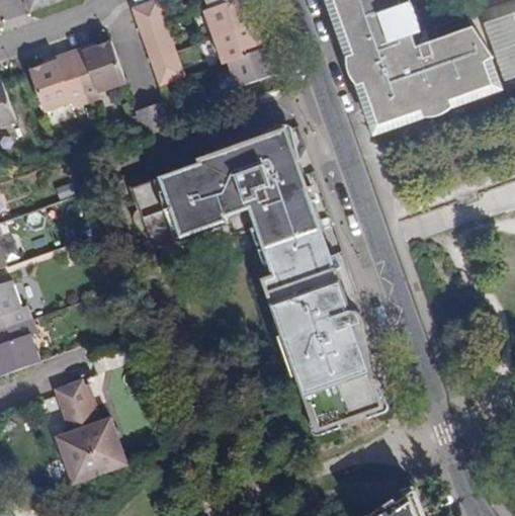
[(21,0),(25,12),(60,0),(21,0)]
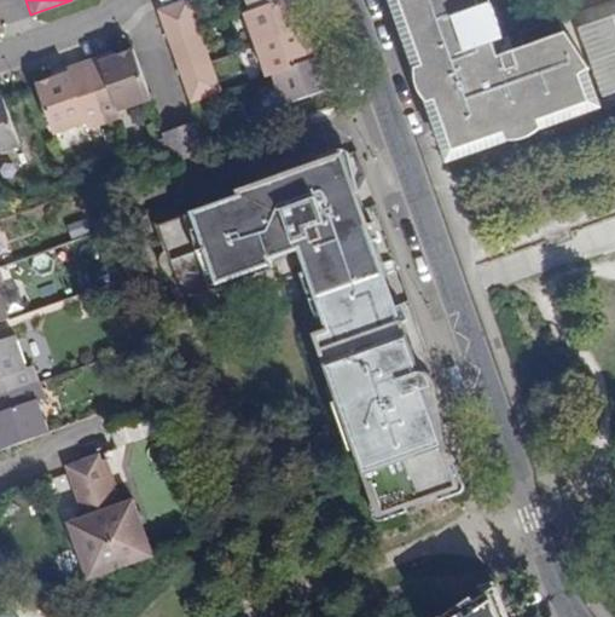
[(189,102),(219,91),(187,0),(174,0),(155,7),(189,102)]
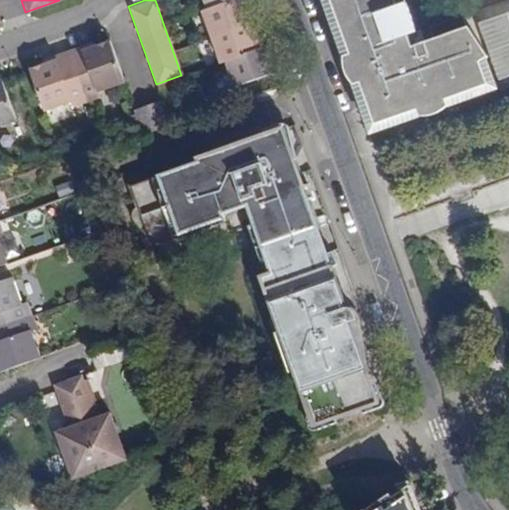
[(263,46),(259,47),(241,0),(202,0),(205,8),(201,9),(219,61),(224,59),(232,85),(272,71),(263,46)]
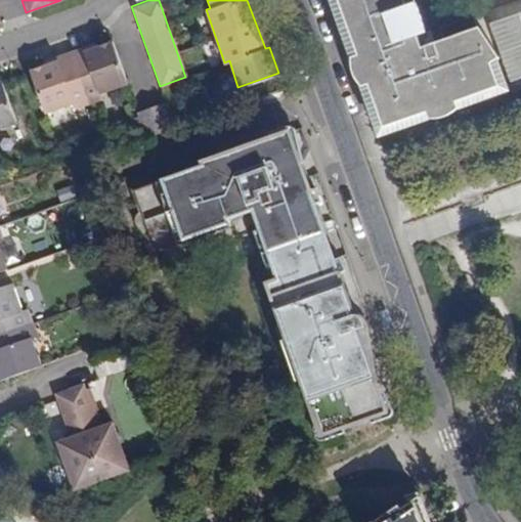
[(328,0),(376,137),(496,94),(484,59),(491,54),(472,31),(417,50),(398,0),(328,0)]
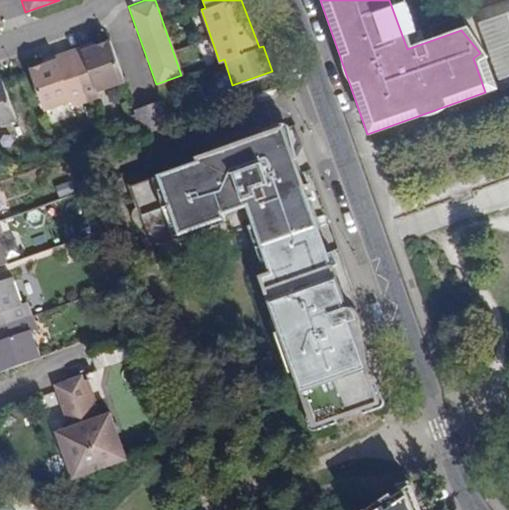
[(508,12),(477,23),(496,79),(508,74),(508,12)]
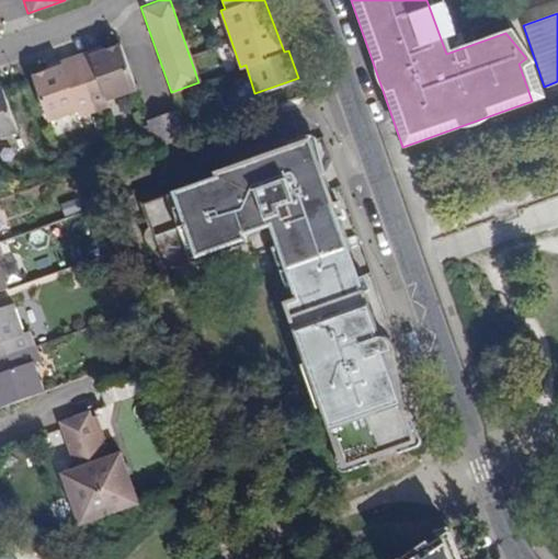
[(33,75),(48,120),(75,110),(78,114),(107,104),(105,99),(135,88),(120,44),(103,50),(49,69),(33,75)]
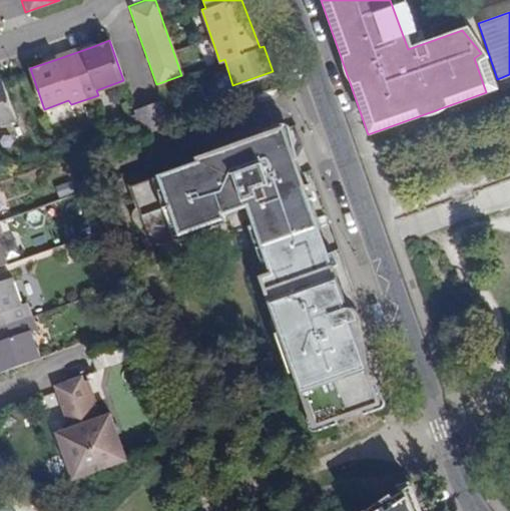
[(94,46),(93,42),(44,59),(45,63),(94,46)]
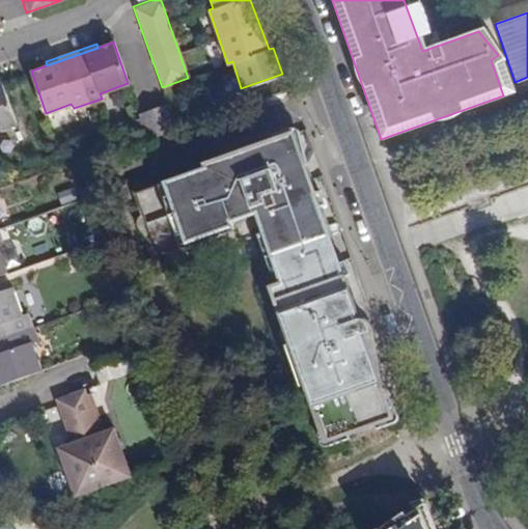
[(2,80),(0,80),(0,127),(17,121),(2,80)]
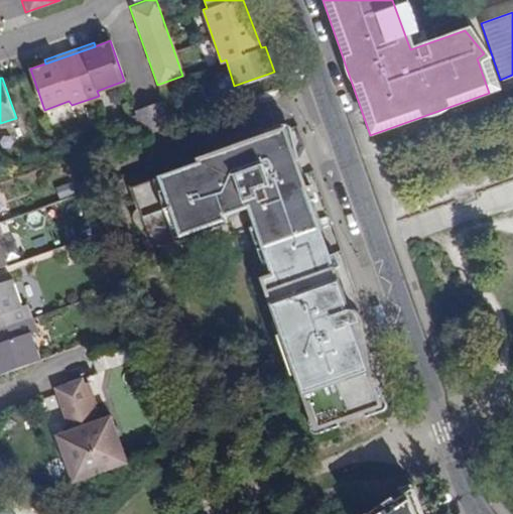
[(168,126),(159,101),(134,109),(143,134),(168,126)]
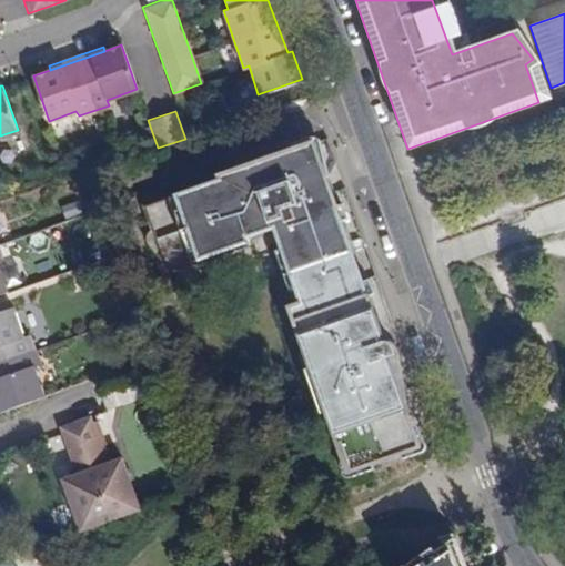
[(349,470),(431,441),(323,137),(218,173),(219,177),(141,204),(164,270),(246,240),(244,234),(271,225),(298,301),(286,305),(335,443),(339,443),(349,470)]
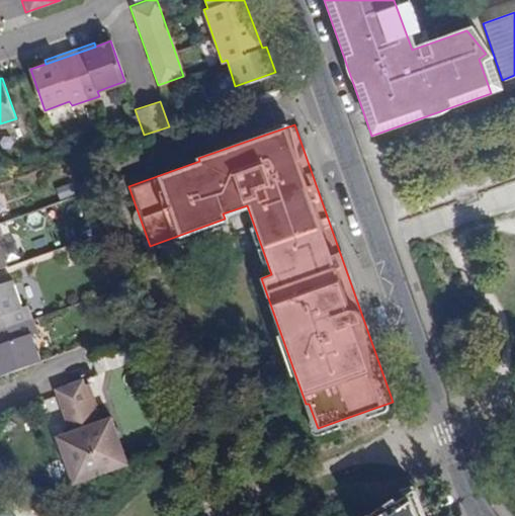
[(0,377),(39,364),(30,337),(34,336),(25,308),(20,310),(10,283),(0,286),(0,377)]
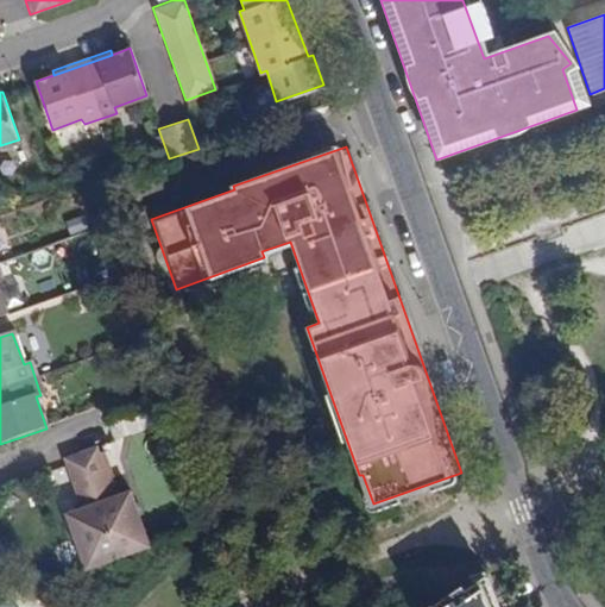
[(126,492),(111,498),(92,448),(60,458),(77,508),(62,513),(81,569),(146,546),(126,492)]
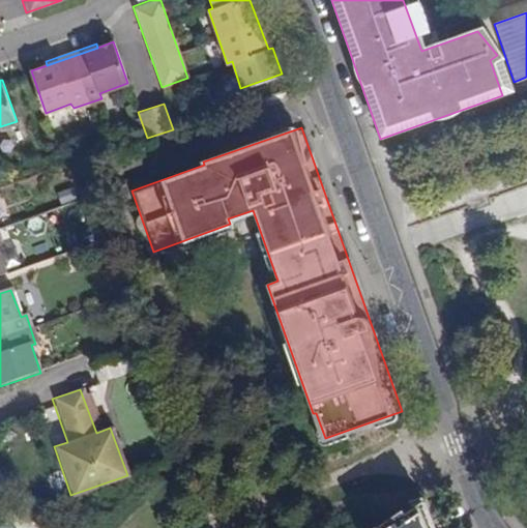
[(433,527),(433,526),(430,521),(428,515),(426,508),(423,502),(405,515),(402,510),(377,527),(376,527),(374,527),(433,527)]
